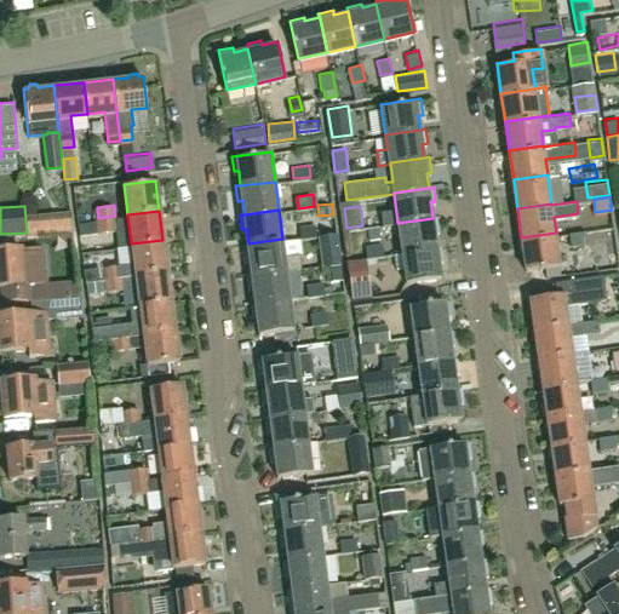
[(98,218),(85,221),(87,231),(115,228),(114,216),(98,218)]
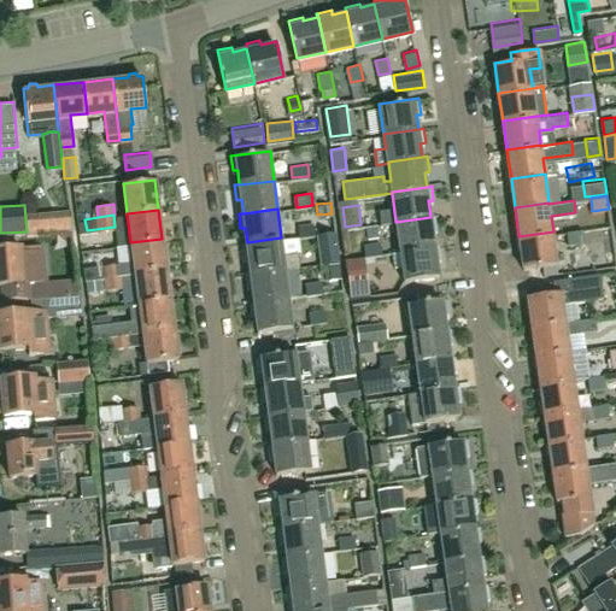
[(430,217),(396,222),(399,250),(434,244),(433,230),(438,229),(435,215),(430,216),(430,217)]
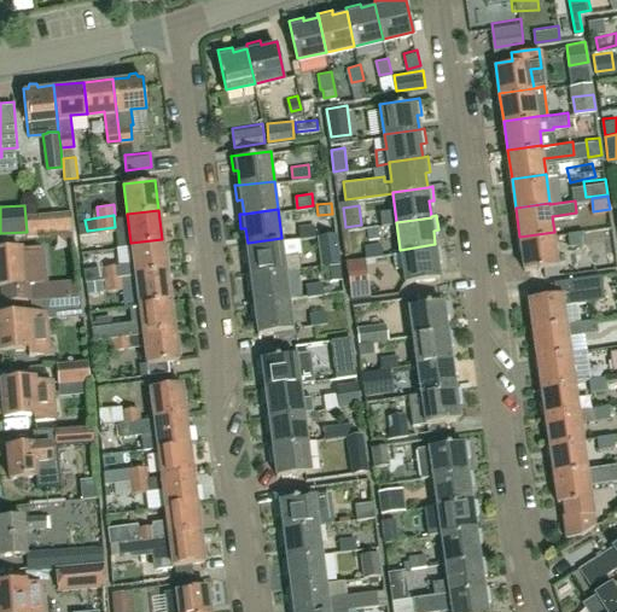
[(301,237),(316,234),(315,223),(300,225),(301,237)]
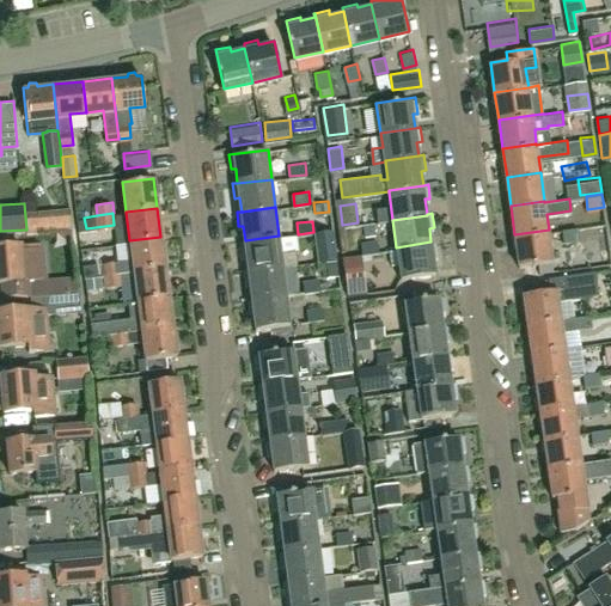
[(578,226),(562,228),(564,240),(579,238),(578,226)]
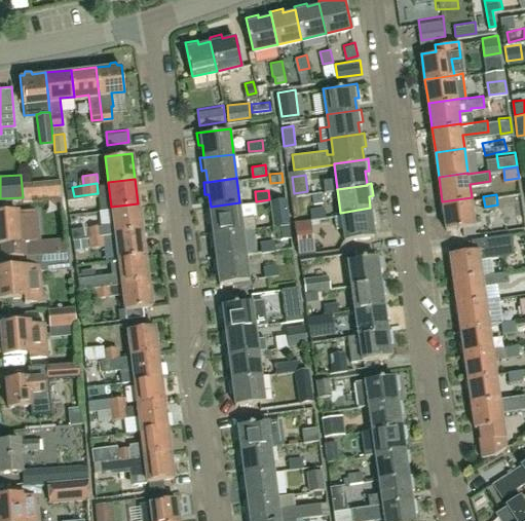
[(286,197),(271,199),(275,224),(289,222),(286,197)]
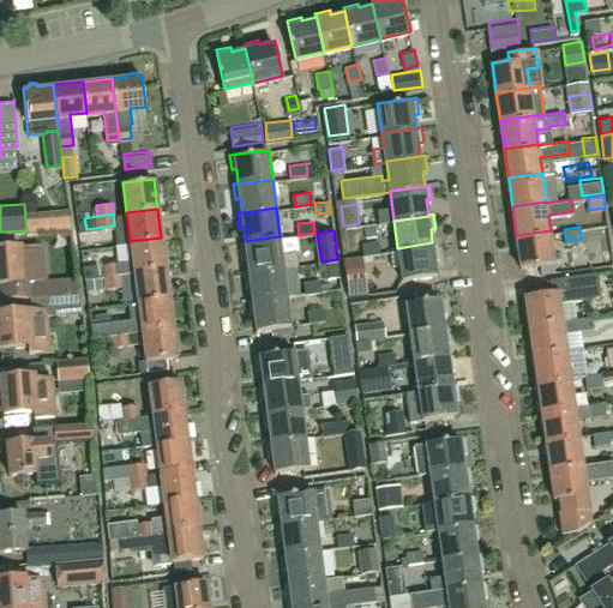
[(554,260),(551,230),(516,235),(521,265),(554,260)]
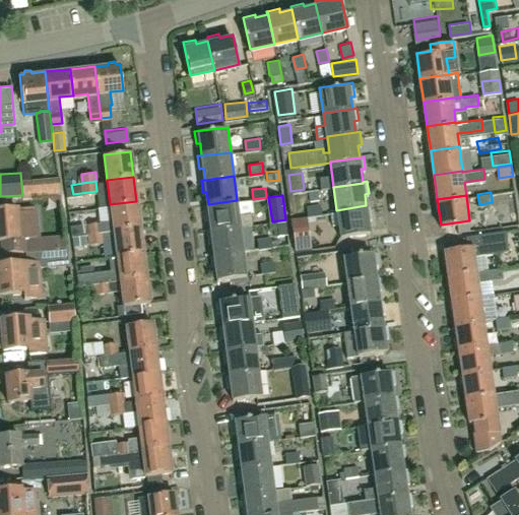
[(209,216),(211,229),(240,226),(253,223),(251,211),(239,213),(237,200),(208,204),(204,205),(205,217),(209,216)]
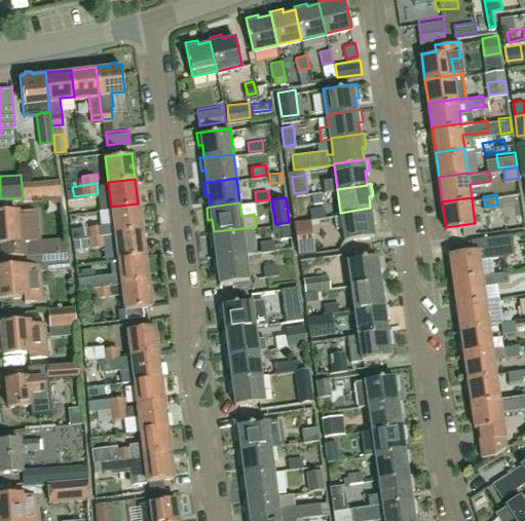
[(138,203),(111,207),(114,223),(88,226),(89,235),(142,228),(138,203)]
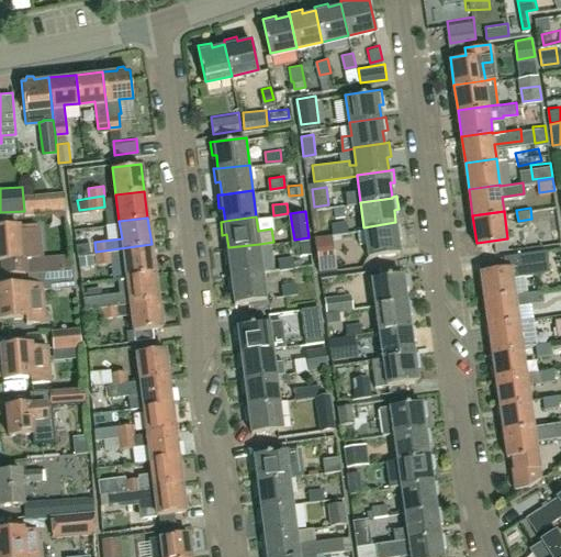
[(334,232),(348,231),(347,220),(333,221),(334,232)]
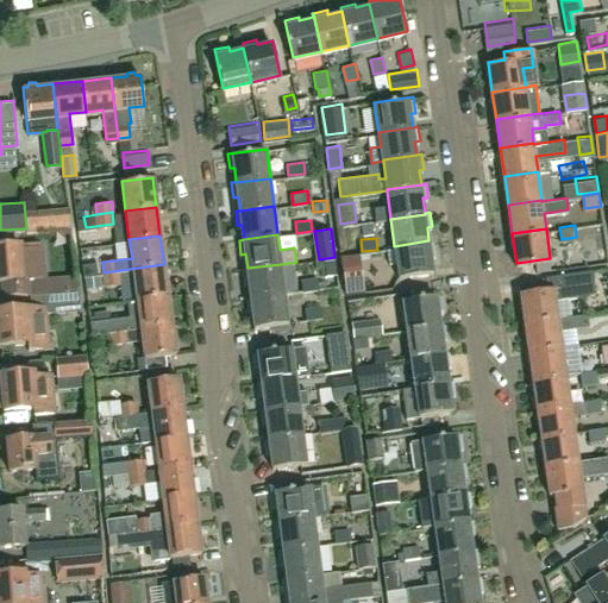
[(428,240),(394,246),(399,275),(433,270),(431,256),(436,255),(434,239),(428,240)]
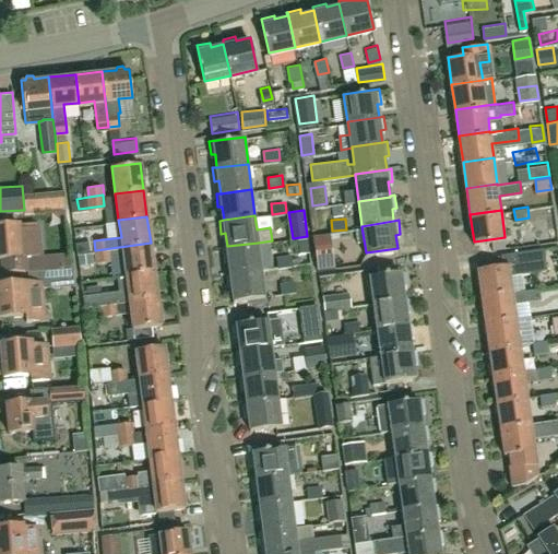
[(0,224),(0,256),(2,257),(4,271),(26,270),(25,255),(39,254),(36,224),(20,225),(20,223),(0,224)]
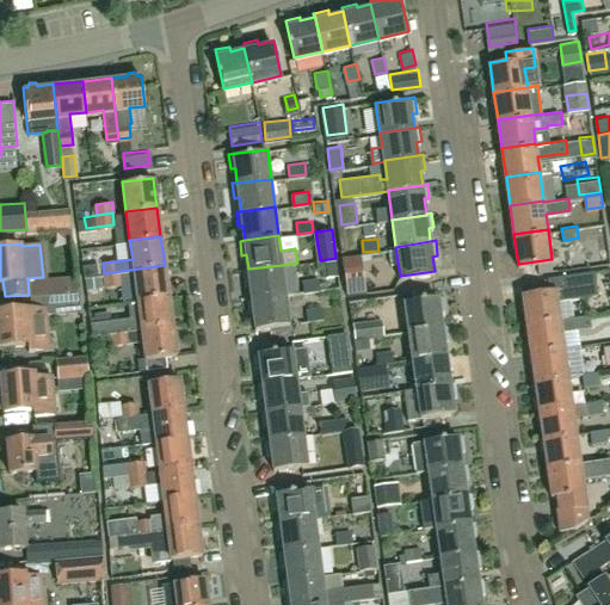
[(361,288),(356,252),(343,253),(347,290),(361,288)]
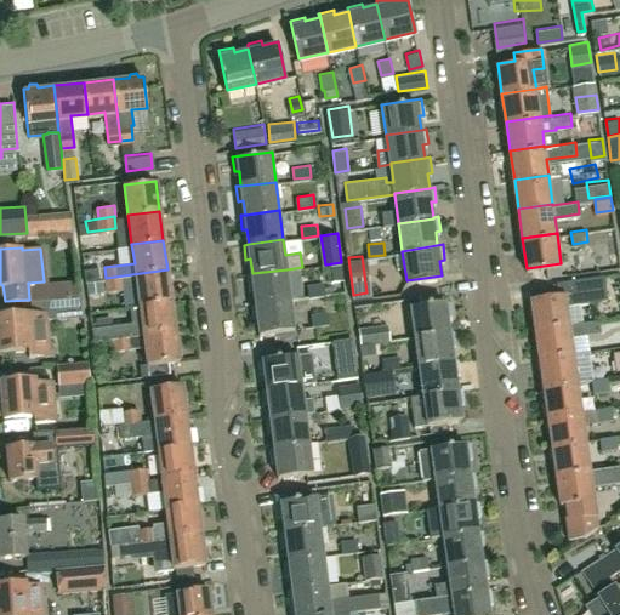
[(341,262),(325,265),(326,280),(343,278),(341,262)]
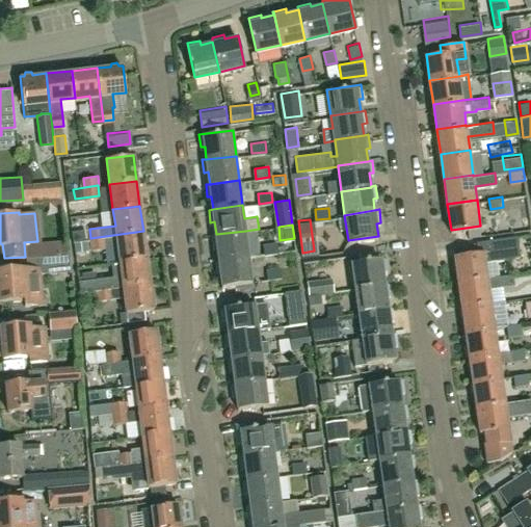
[(72,231),(73,240),(90,238),(89,229),(72,231)]
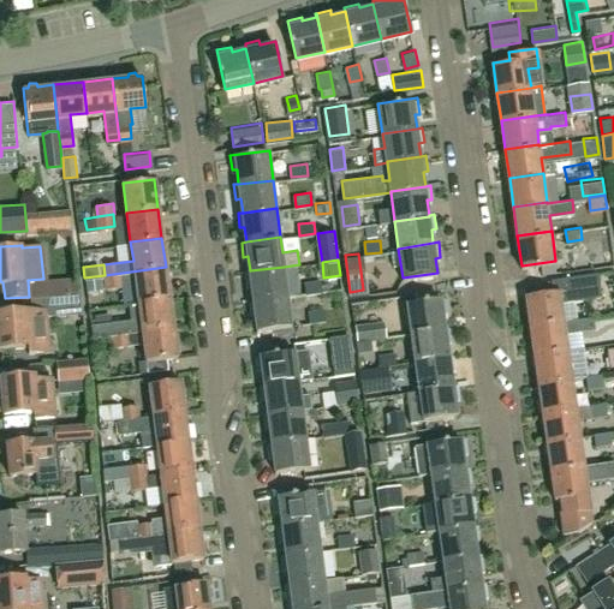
[(105,275),(106,288),(123,286),(124,303),(129,303),(138,302),(170,298),(166,267),(105,275)]
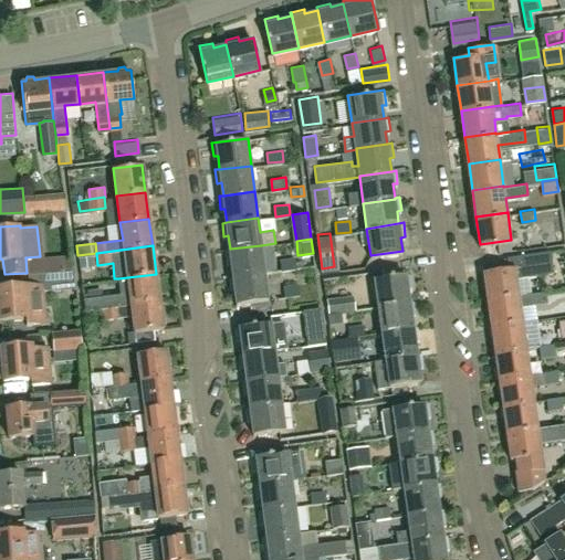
[(261,245),(230,249),(230,250),(226,250),(228,263),(231,262),(233,276),(264,272),(261,245)]
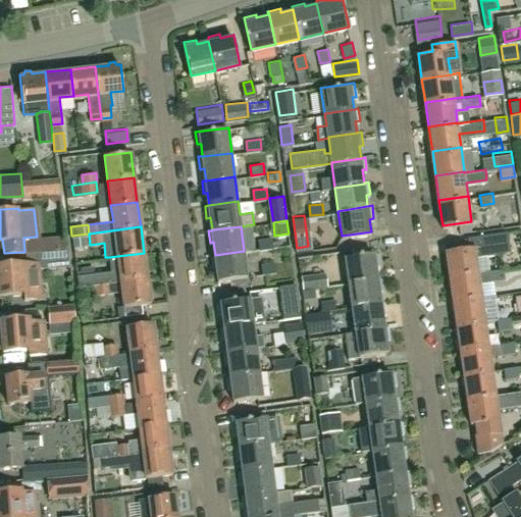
[(450,275),(478,271),(476,256),(511,251),(508,230),(468,237),(469,247),(447,250),(450,275)]
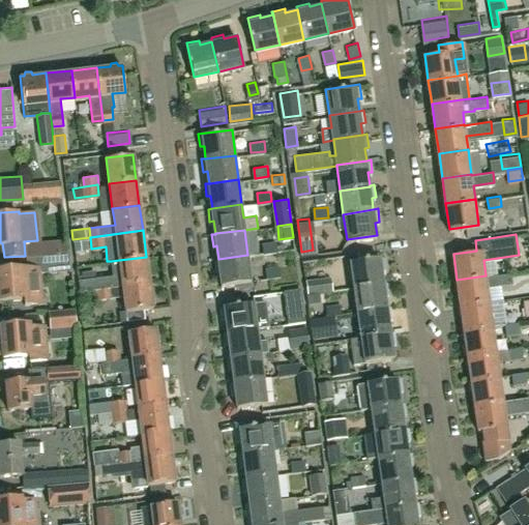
[(87,238),(74,240),(75,249),(88,248),(87,238)]
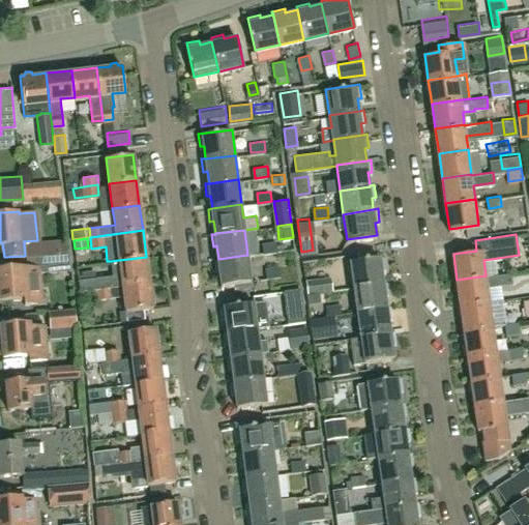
[(264,253),(277,251),(275,239),(262,241),(264,253)]
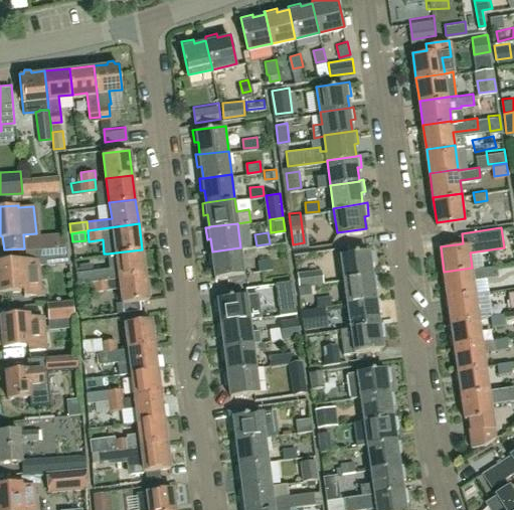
[(22,260),(0,262),(0,291),(24,289),(24,293),(40,291),(38,262),(55,261),(53,246),(25,248),(26,262),(22,263),(22,260)]
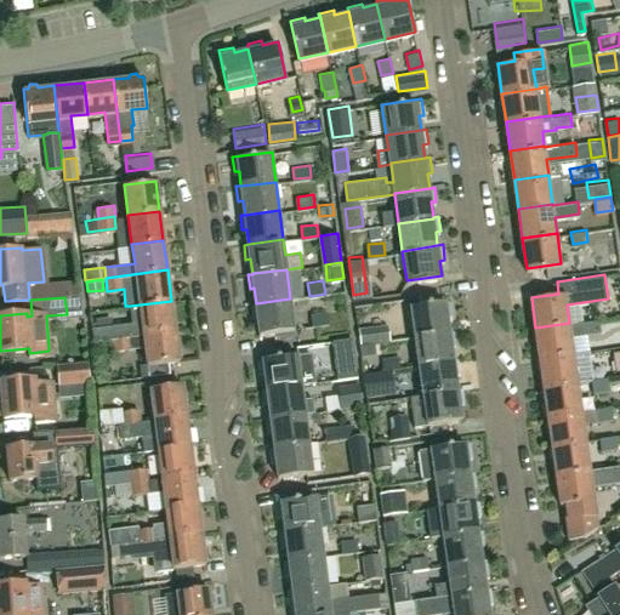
[(256,303),(251,303),(254,318),(257,318),(260,334),(295,329),(290,299),(256,303)]
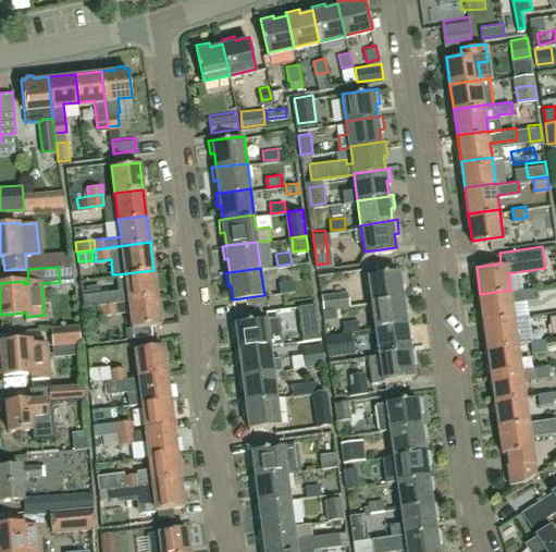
[(371,299),(403,294),(402,282),(405,282),(404,269),(368,273),(371,299)]
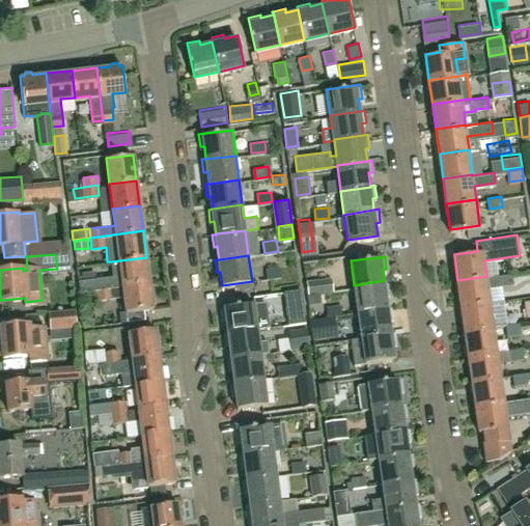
[(119,260),(111,261),(113,275),(79,279),(80,291),(96,288),(149,281),(146,257),(119,260)]
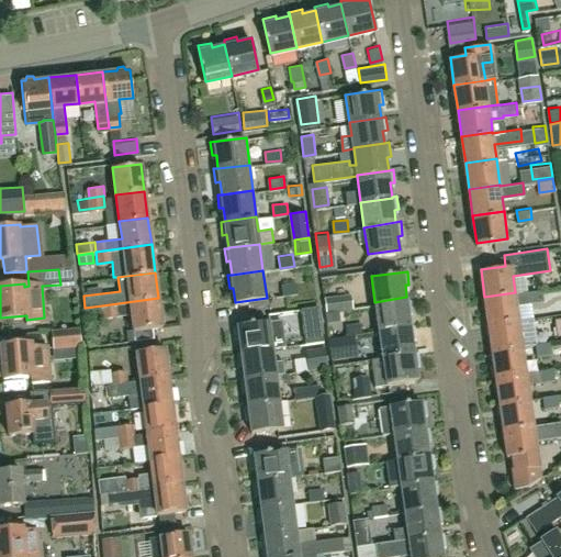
[(283,294),(298,292),(296,281),(282,282),(283,294)]
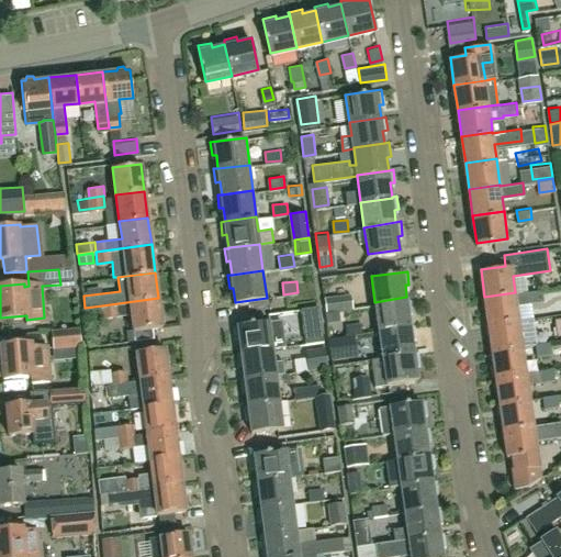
[(515,292),(484,297),(489,322),(518,318),(517,303),(543,299),(542,288),(515,292)]
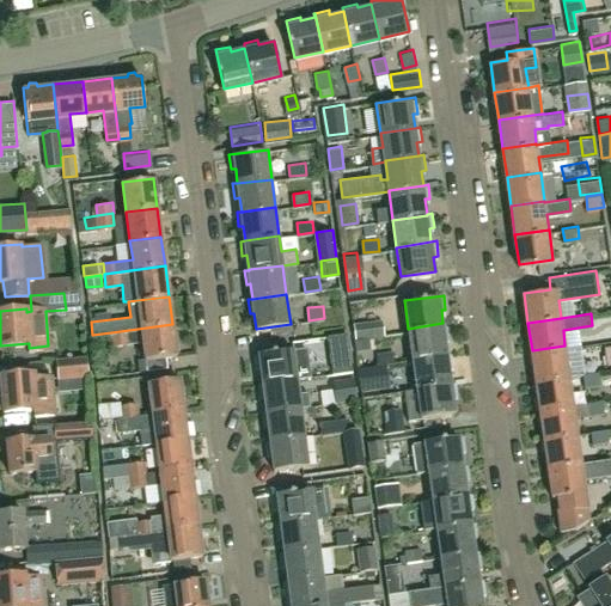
[(383,318),(354,323),(355,337),(385,334),(383,318)]
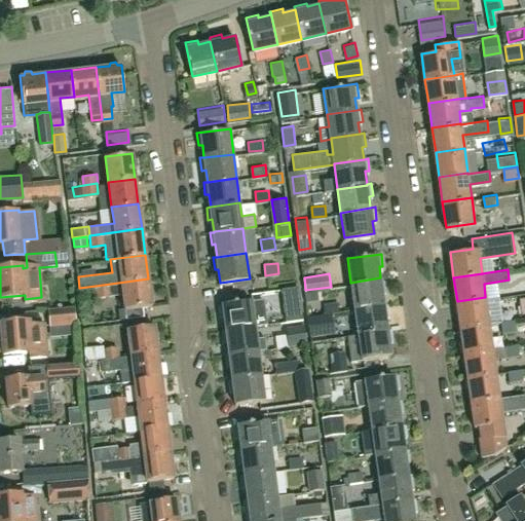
[(384,277),(380,277),(350,283),(353,307),(384,303),(382,291),(386,290),(384,277)]
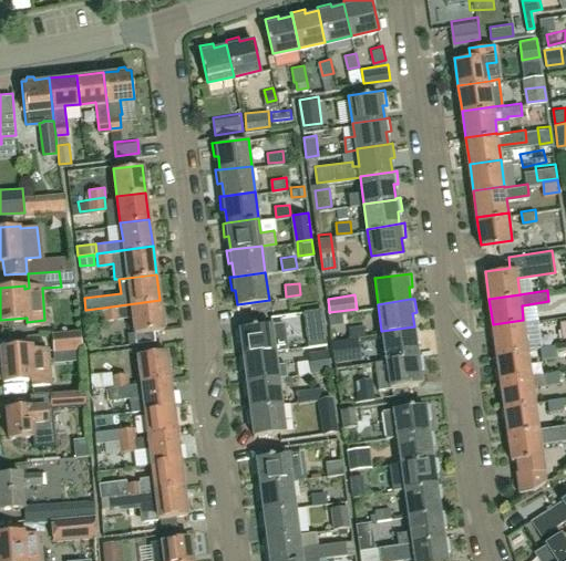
[(160,300),(103,308),(104,319),(132,315),(134,328),(134,332),(154,329),(163,328),(160,300)]
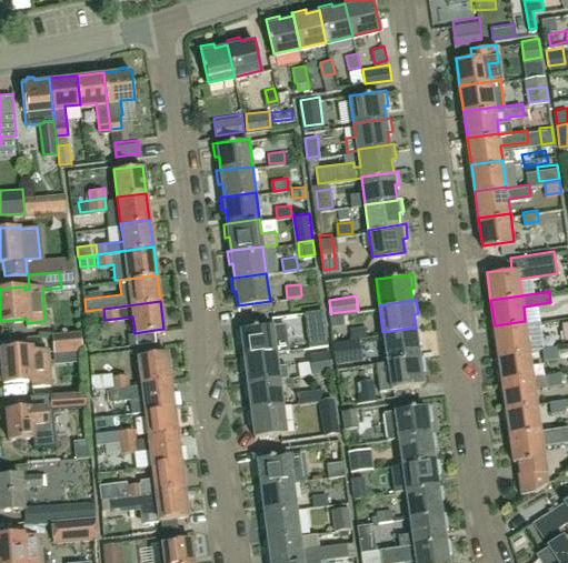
[(309,348),(327,345),(322,310),(306,311),(309,348)]
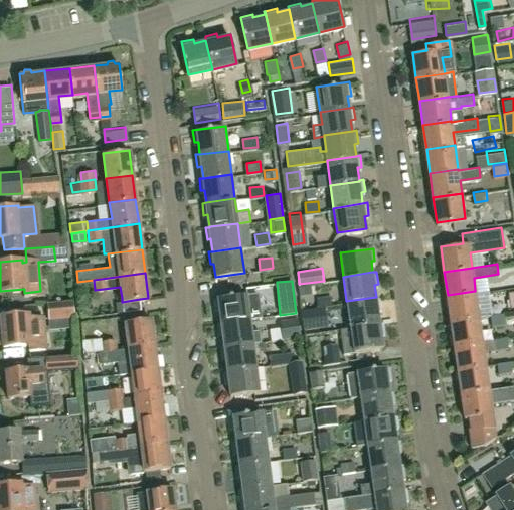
[(479,315),(475,291),(448,295),(451,319),(479,315)]
